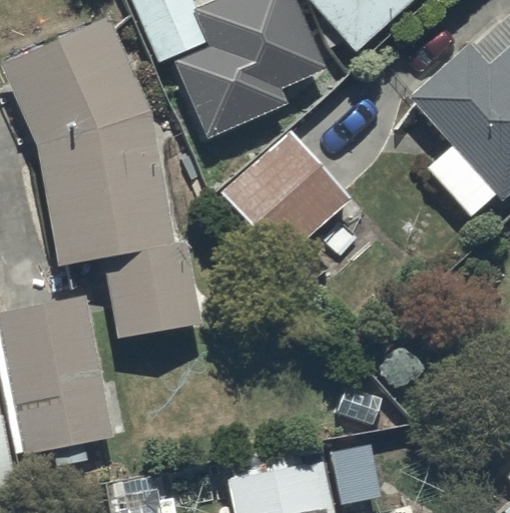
[(322,69),(291,0),(225,0),(198,12),(212,46),(175,62),(208,138),(288,104),(281,87),(322,69)]
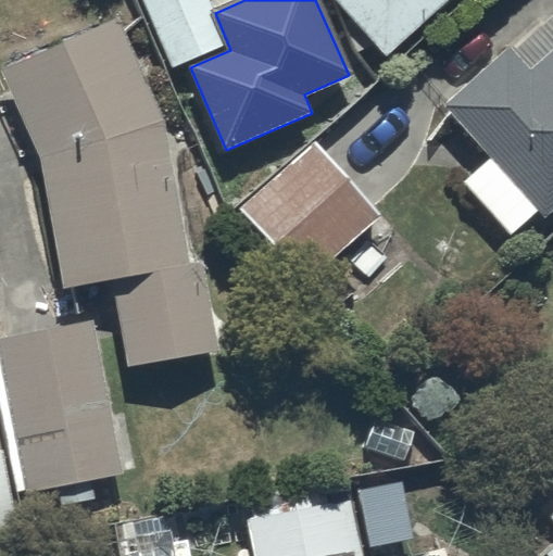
[(346,0),(391,49),(443,0),(346,0)]
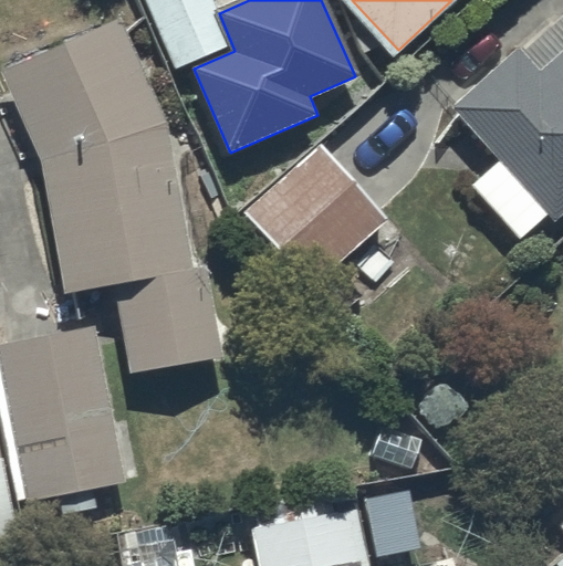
[(116,18),(8,70),(48,156),(66,285),(120,279),(131,362),(221,354),(169,122),(116,18)]
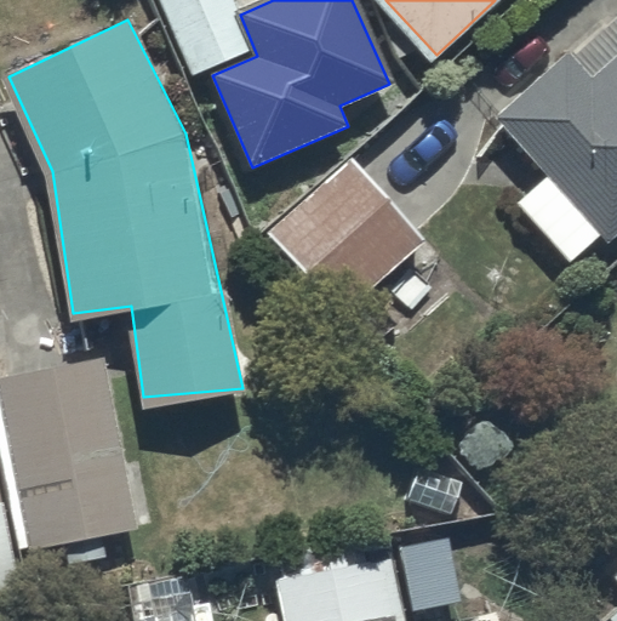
[(560,62),(496,119),(605,241),(616,229),(616,57),(583,87),(560,62)]
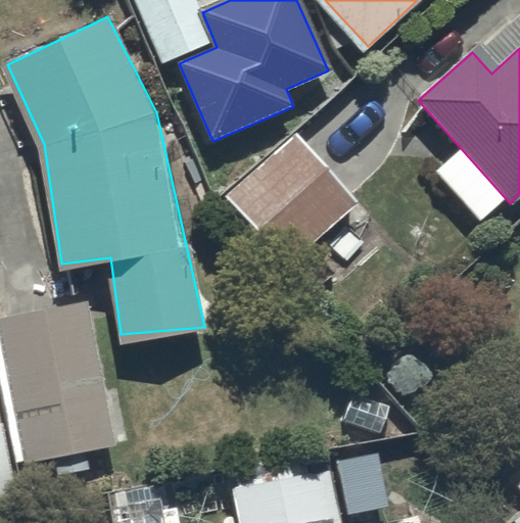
[(294,136),(227,195),(285,260),(352,201),(294,136)]
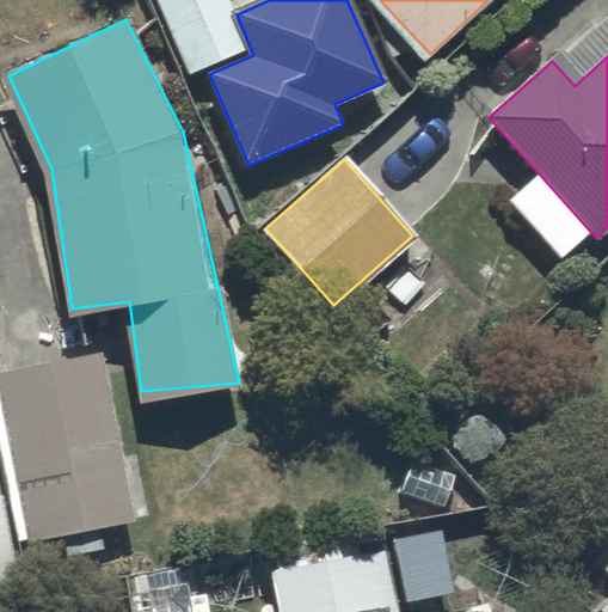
[(103,352),(0,372),(0,402),(29,542),(137,518),(103,352)]
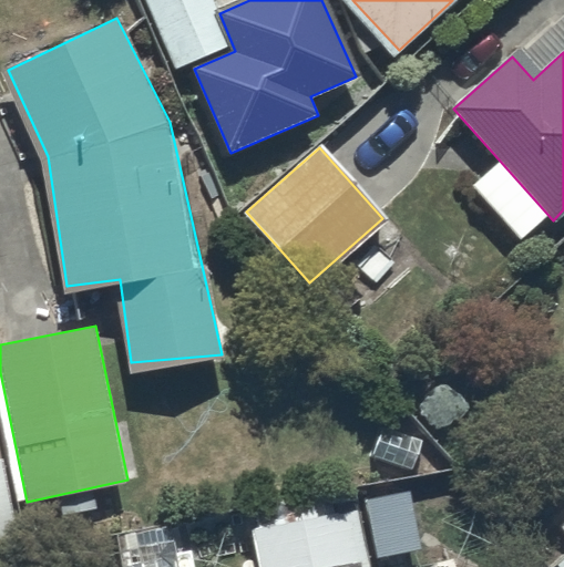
[(0,557),(20,554),(2,465),(0,465),(0,557)]
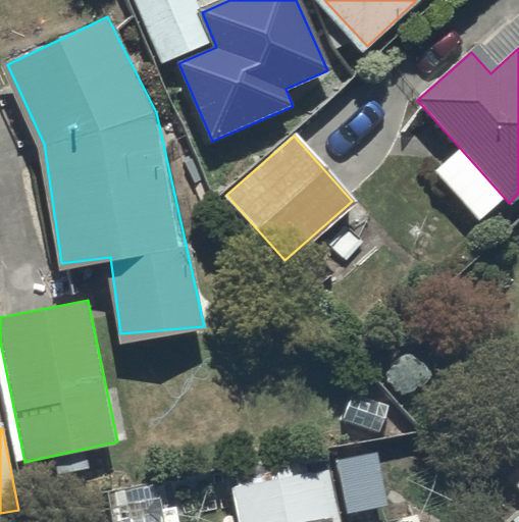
[(373,467),(335,474),(344,521),(370,521),(383,520),(373,467)]
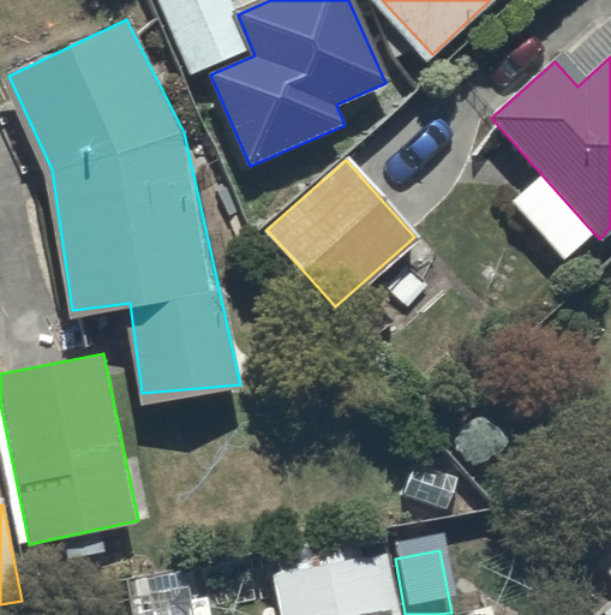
[(395,614),(383,555),(269,579),(276,614),(395,614)]
